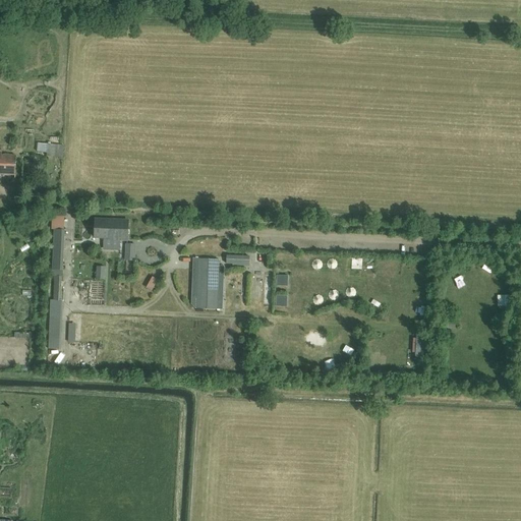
[(46,157),(55,158),(62,158),(63,146),(56,145),(48,145),(46,157)]
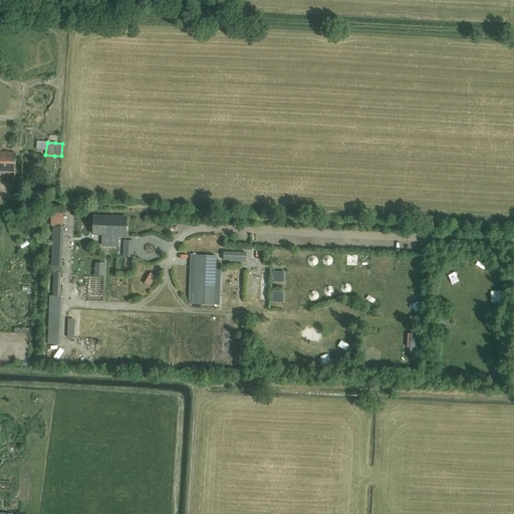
[(0,172),(15,173),(16,154),(5,154),(5,153),(0,152),(0,172)]
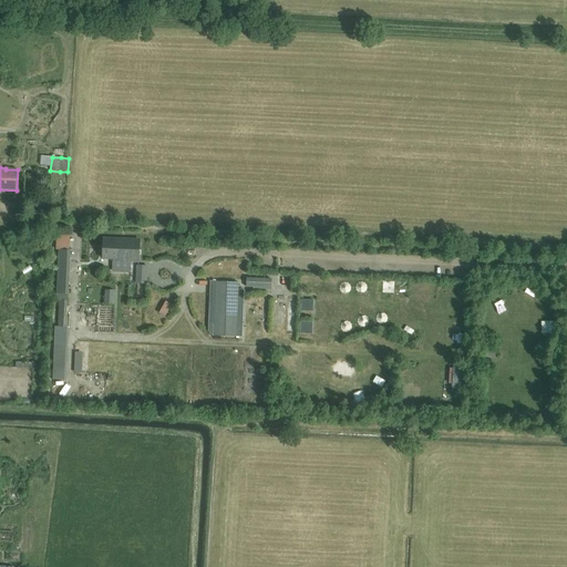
[(115,239),(103,239),(103,258),(113,259),(113,260),(138,261),(140,240),(115,239)]
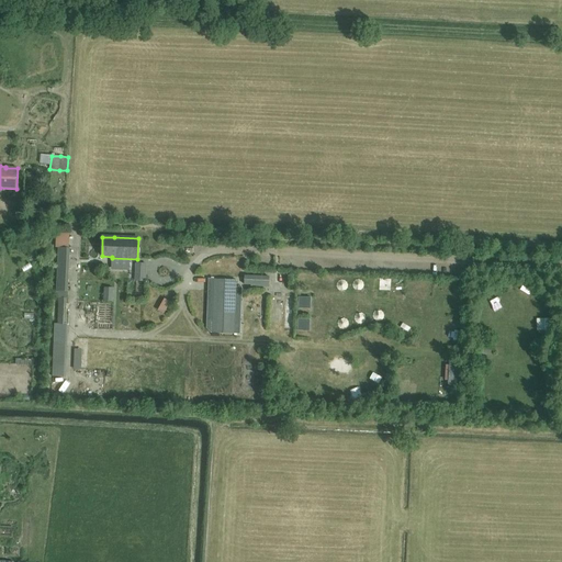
[(83,243),(82,261),(99,261),(100,244),(83,243)]
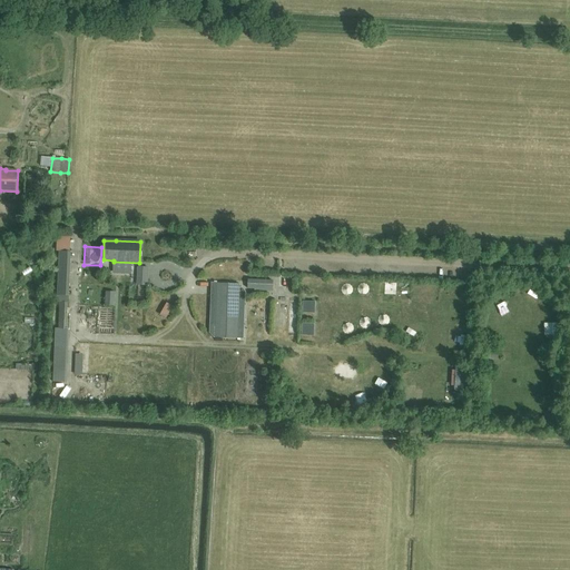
[(58,295),(69,296),(70,252),(59,252),(58,295)]
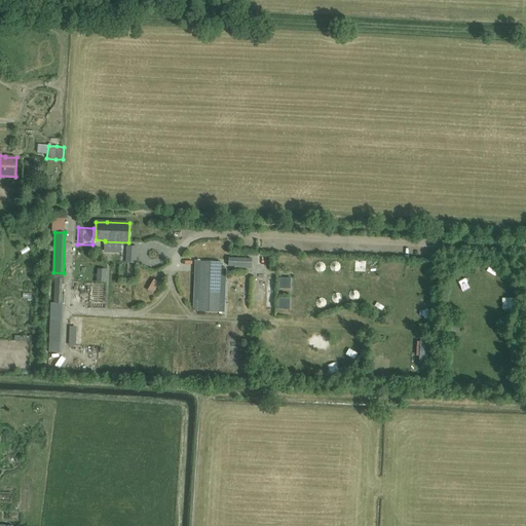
[(252,259),(235,259),(234,267),(251,267),(252,259)]
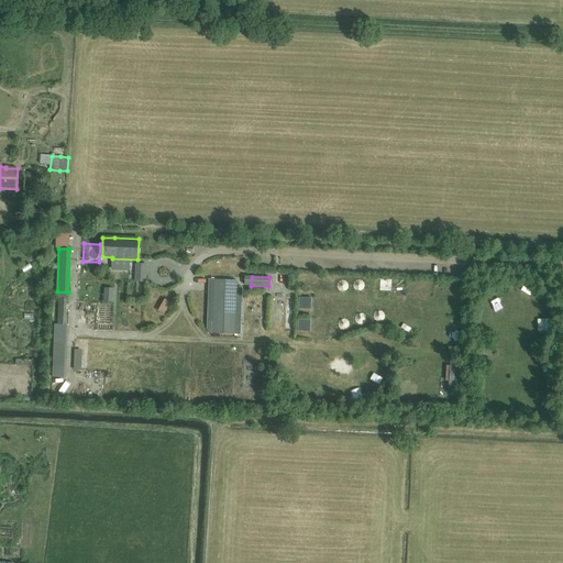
[(240,327),(234,327),(236,280),(213,280),(212,333),(234,334),(240,334),(240,327)]
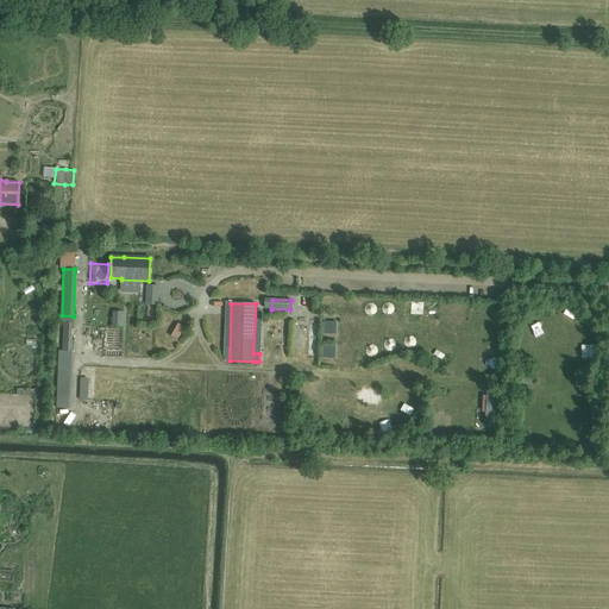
[(326,322),(326,336),(339,336),(338,322),(326,322)]
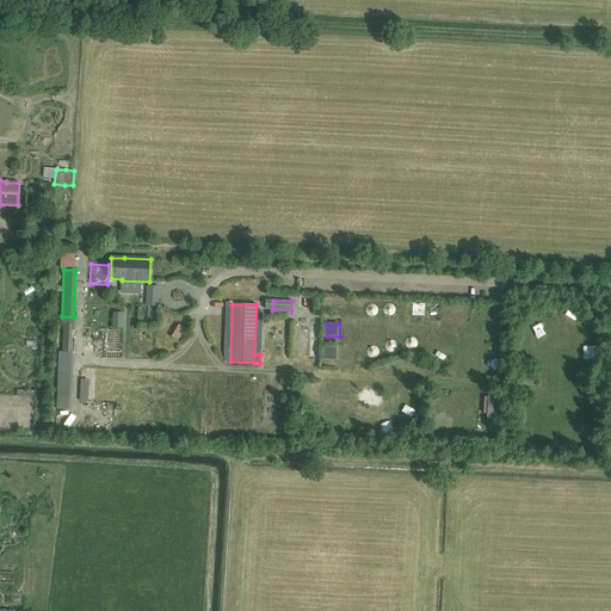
[(326,360),(338,360),(338,350),(326,350),(326,360)]
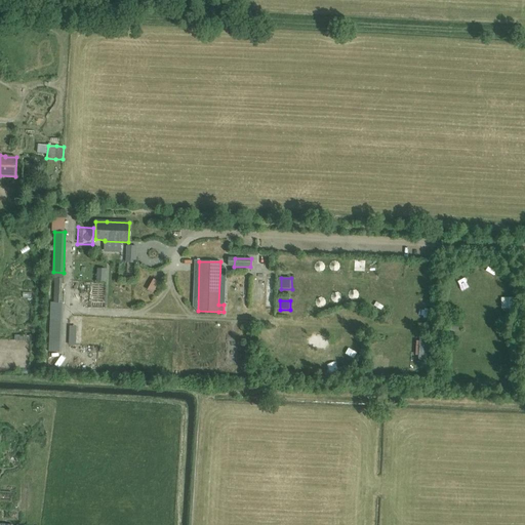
[(325,300),(317,304),(321,314),(329,312),(325,300)]
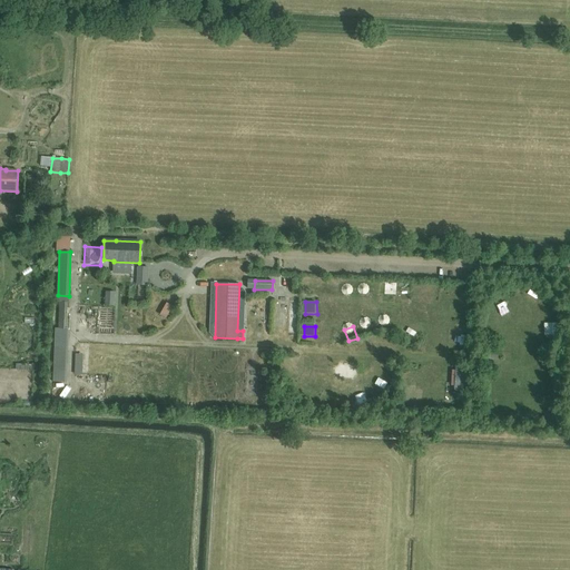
[(469,330),(458,330),(458,343),(469,343),(469,330)]
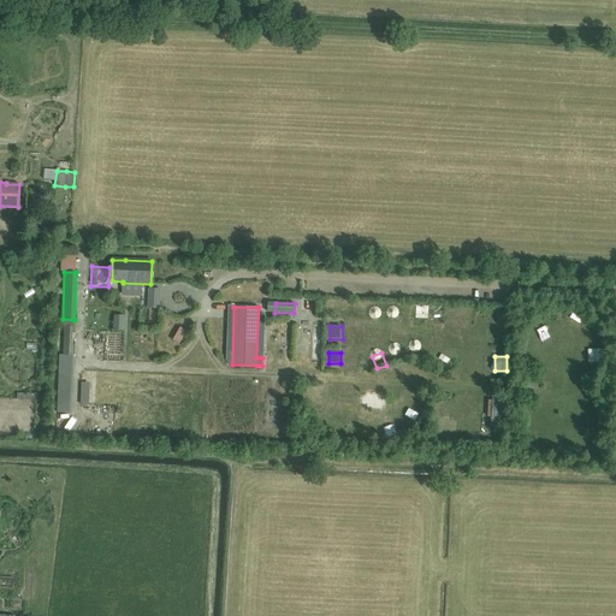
[(75,381),(76,396),(88,396),(87,380),(75,381)]
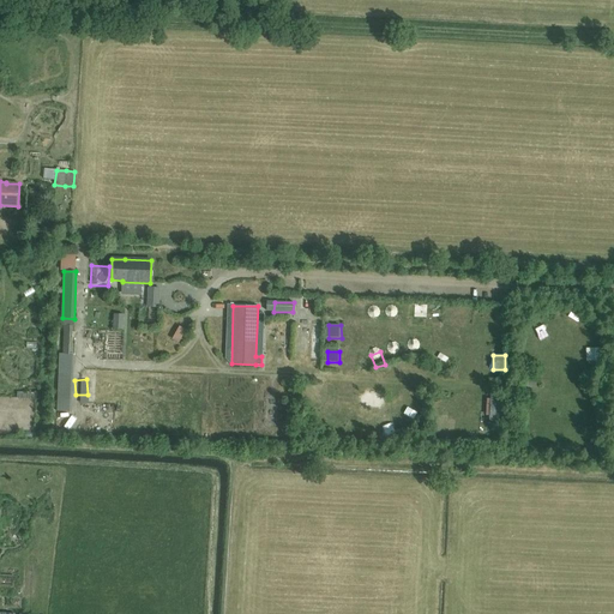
[(321,391),(307,402),(312,409),(326,398),(321,391)]
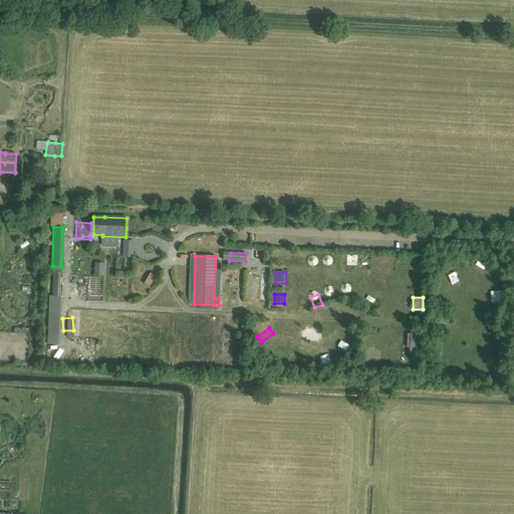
[(72,343),(72,352),(96,352),(96,343),(72,343)]
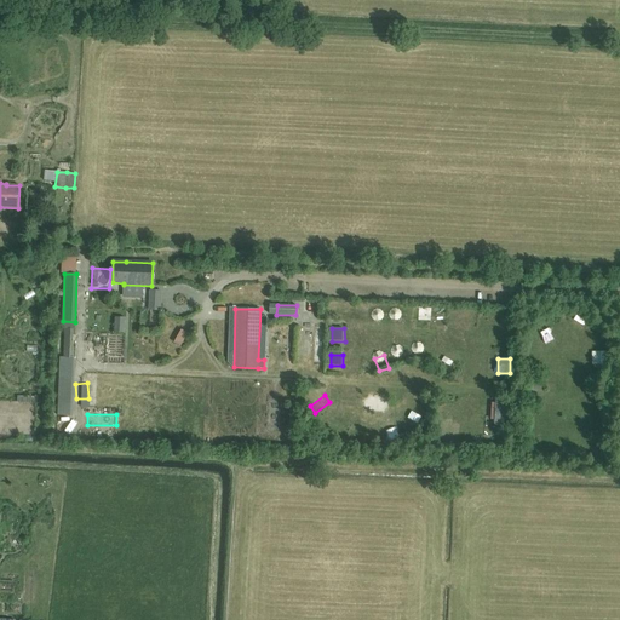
[(415,423),(405,426),(408,434),(419,430),(415,423)]
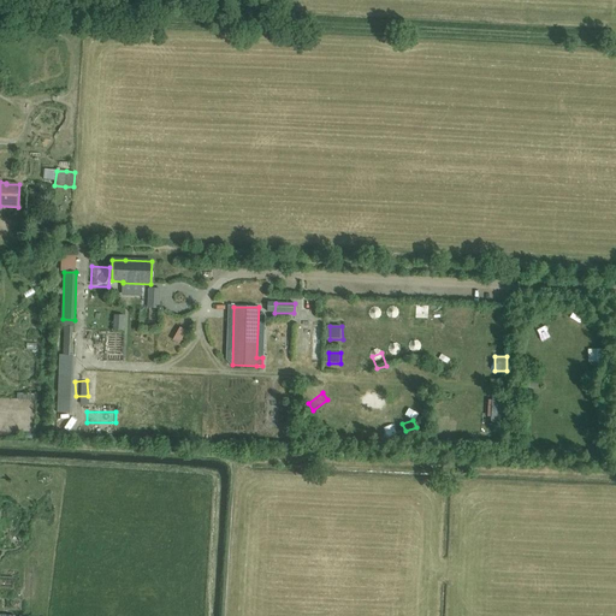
[(338,433),(345,436),(350,425),(344,421),(338,433)]
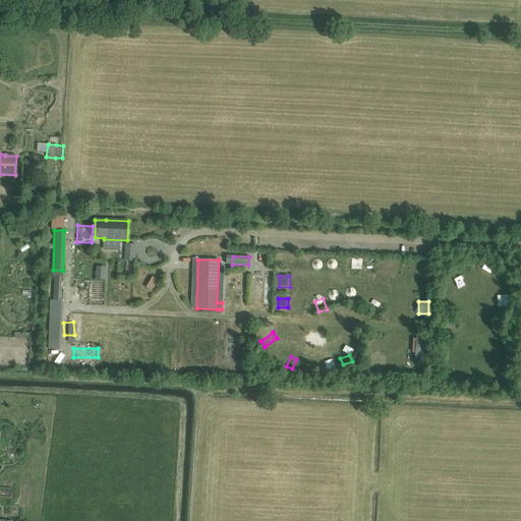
[(308,373),(316,374),(316,360),(308,360),(308,373)]
